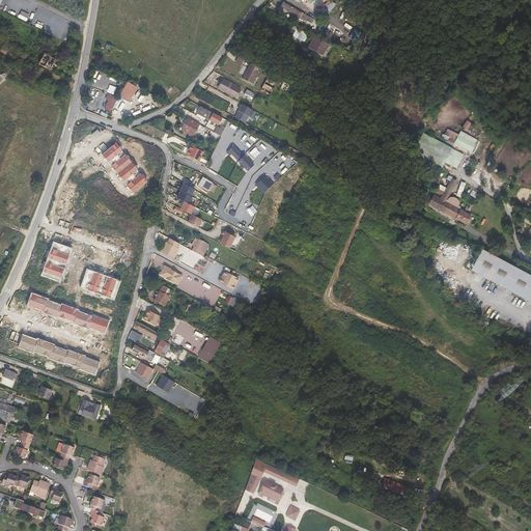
[(381,9),(385,12),(389,5),(381,0),(380,0),(376,4),(382,8),(381,9)]
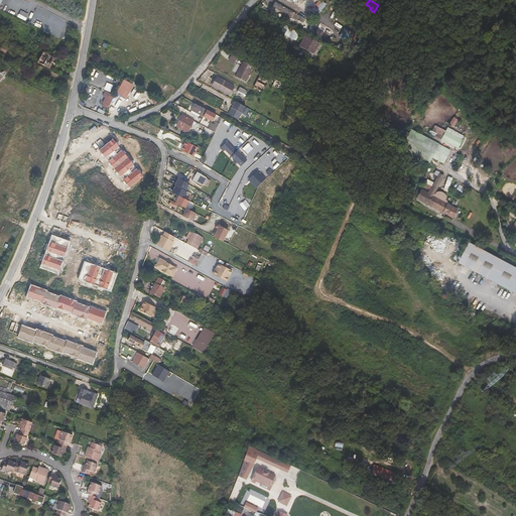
[(318,13),(325,4),(320,1),(313,10),(318,13)]
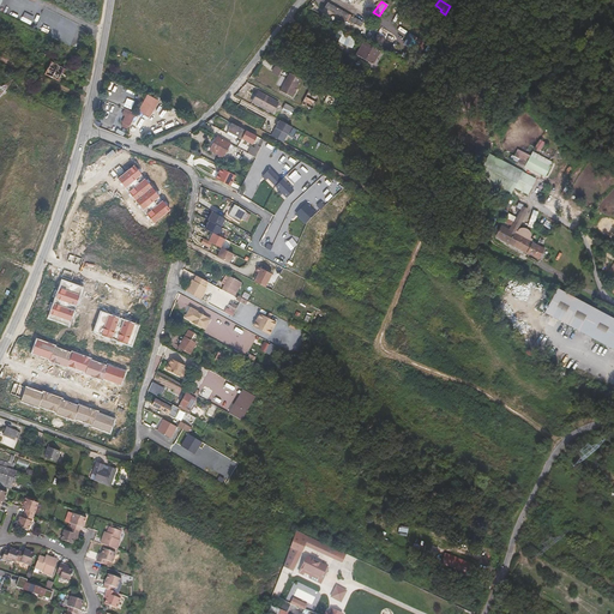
[(325,7),(354,24),(356,19),(327,2),(325,7)]
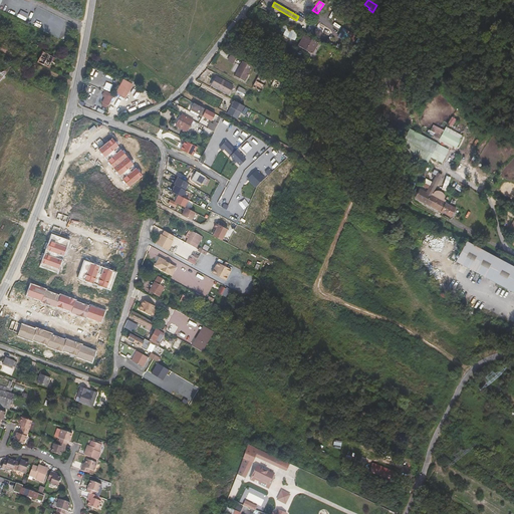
[(294,41),(297,36),(290,32),(289,34),(285,31),(283,34),(294,41)]
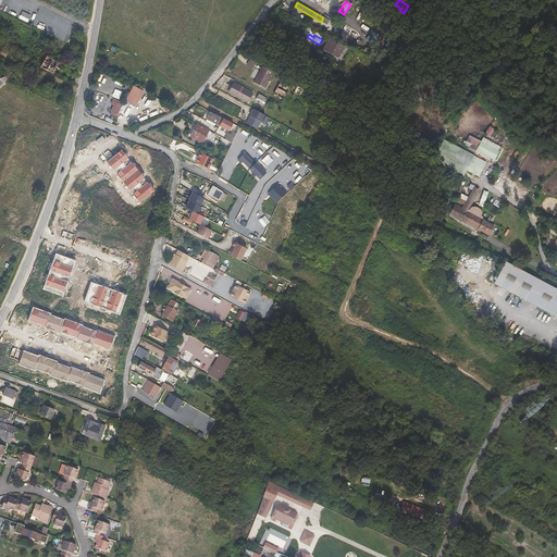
[(29,47),(20,41),(17,47),(27,52),(29,47)]
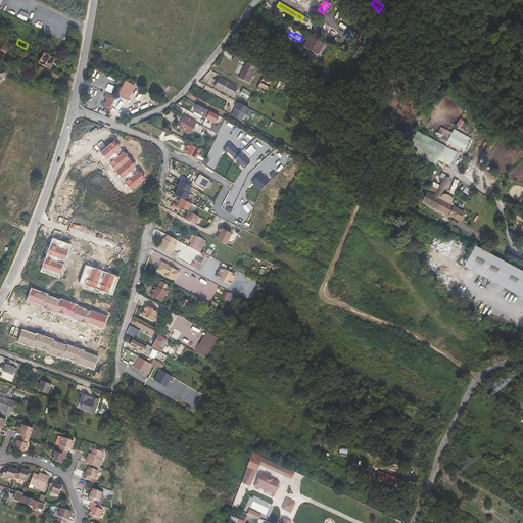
[(308,40),(304,46),(312,49),(315,43),(308,40)]
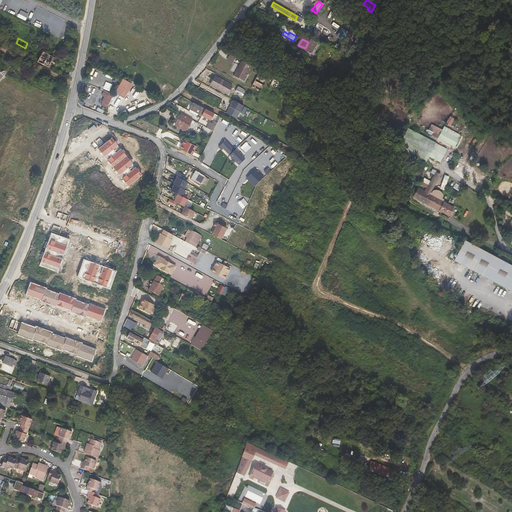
[(54,57),(42,51),(37,61),(49,67),(54,57)]
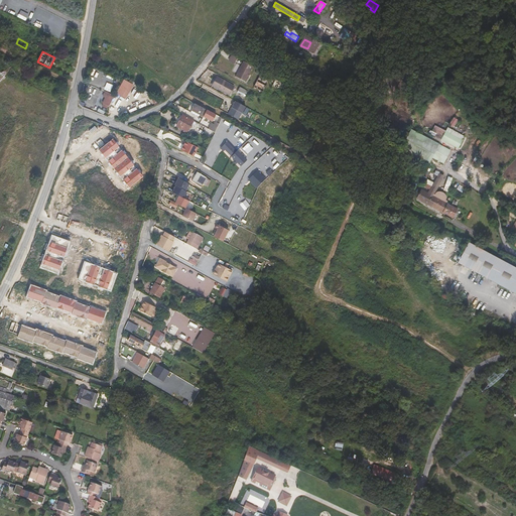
[(243,80),(251,65),(242,59),(234,75),(243,80)]
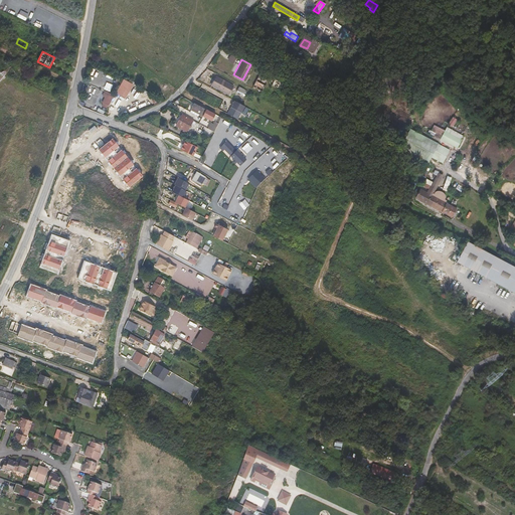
[(211,86),(228,95),(233,86),(216,76),(211,86)]
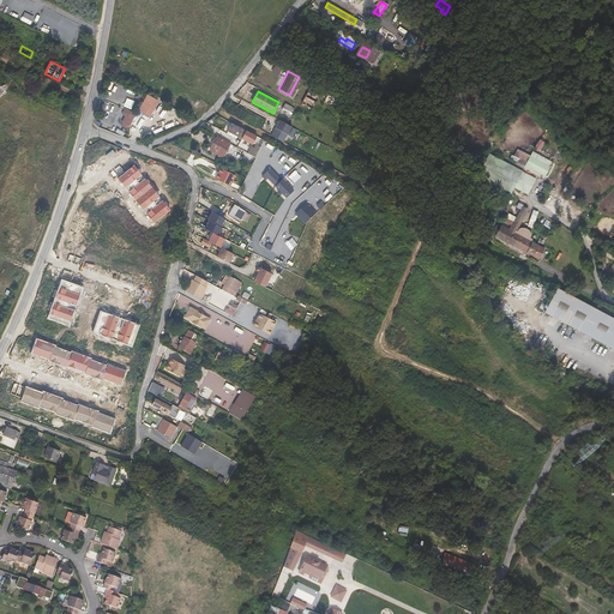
[(145,94),(136,113),(142,116),(152,97),(145,94)]
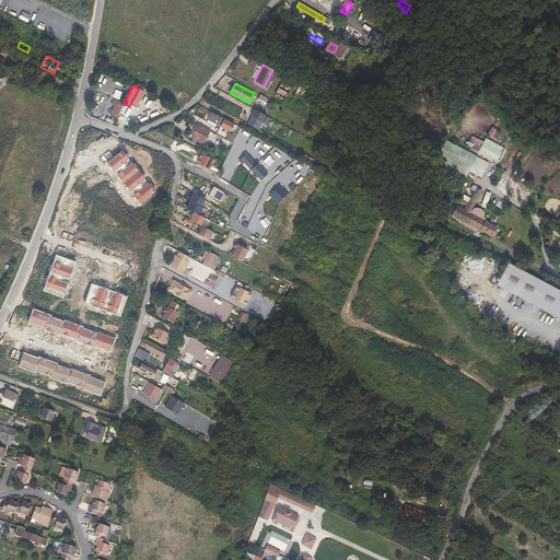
[(294,95),(305,101),(310,93),(300,88),(294,95)]
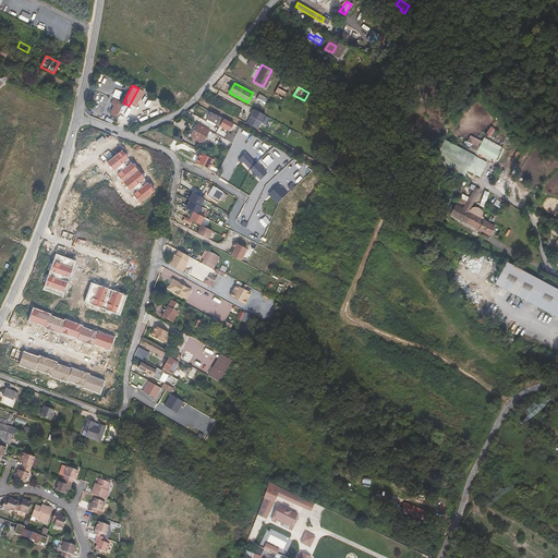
[(143,91),(138,88),(129,106),(134,108),(143,91)]
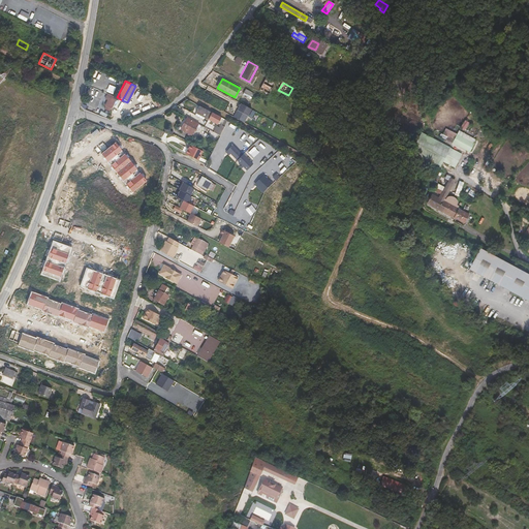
[(254,101),(244,96),(242,100),(252,105),(254,102),(254,101)]
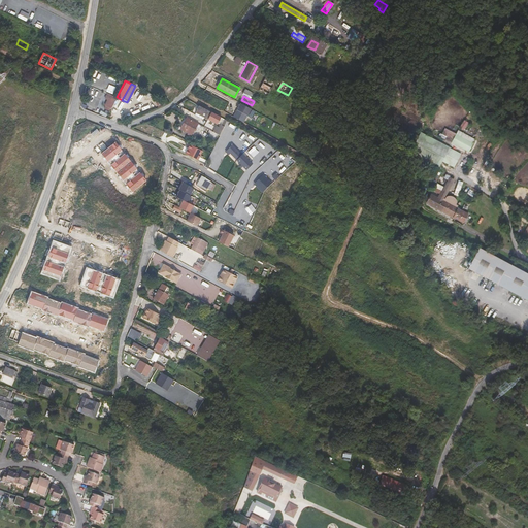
[(108,114),(114,100),(108,97),(105,103),(103,108),(104,108),(102,111),(108,114)]
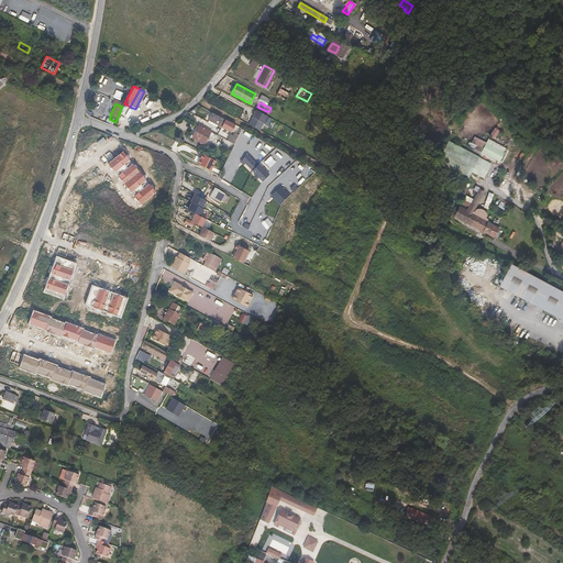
[(269,117),(258,111),(251,125),(262,131),(269,117)]
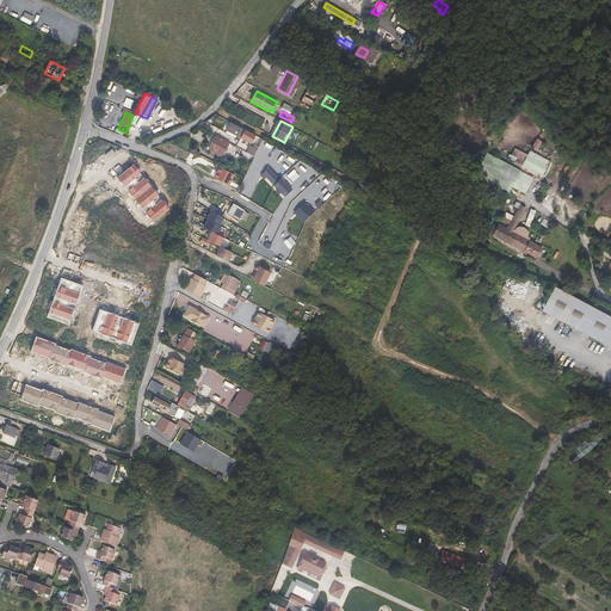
[(240,128),(229,122),(224,131),(248,143),(247,144),(250,146),(253,140),(255,136),(244,129),(240,128)]
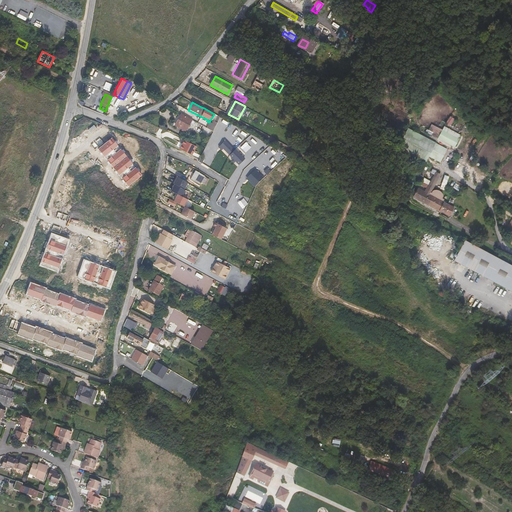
[(175,125),(186,131),(191,120),(181,114),(175,125)]
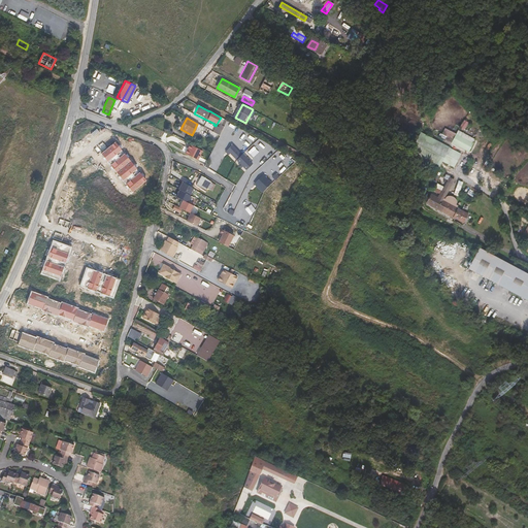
[(213,132),(221,136),(228,121),(225,120),(223,124),(221,123),(219,128),(217,126),(213,132)]
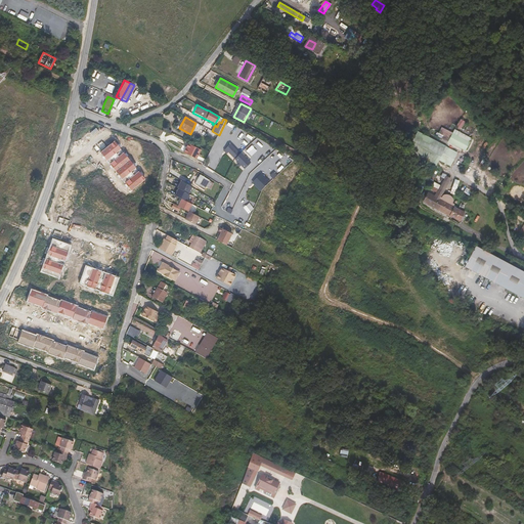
[(461,119),(455,127),(460,130),(465,122),(461,119)]
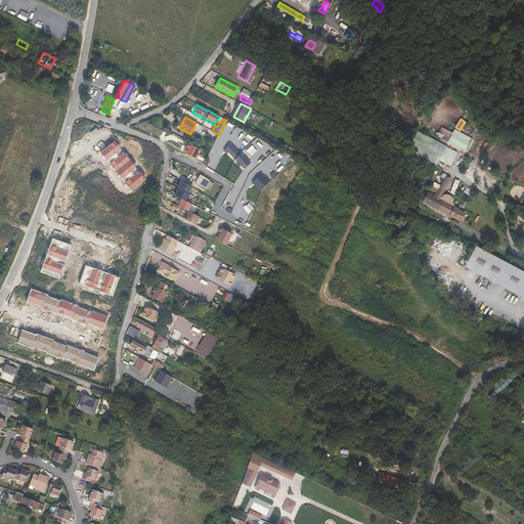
[(434,166),(445,146),(418,130),(406,150),(434,166)]
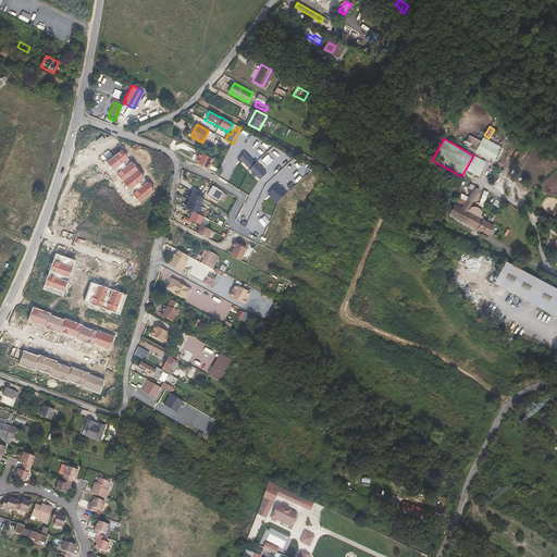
[(477,150),(495,160),(499,151),(482,141),(477,150)]
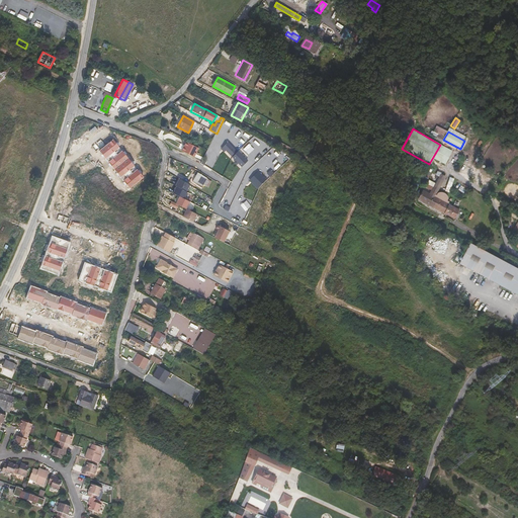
[(199,149),(186,142),(182,151),(194,158),(199,149)]
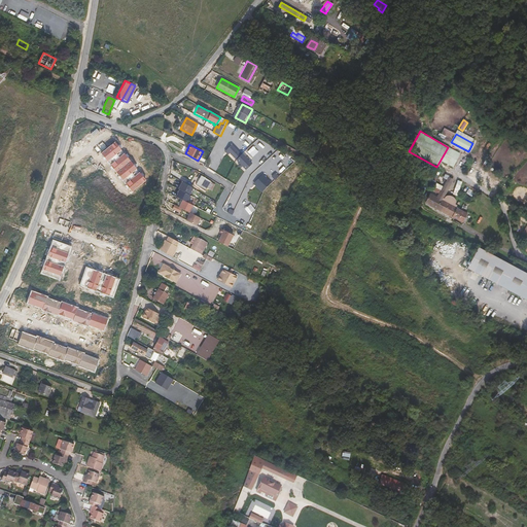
[(248,170),(254,165),(234,145),(230,150),(239,160),(248,170)]
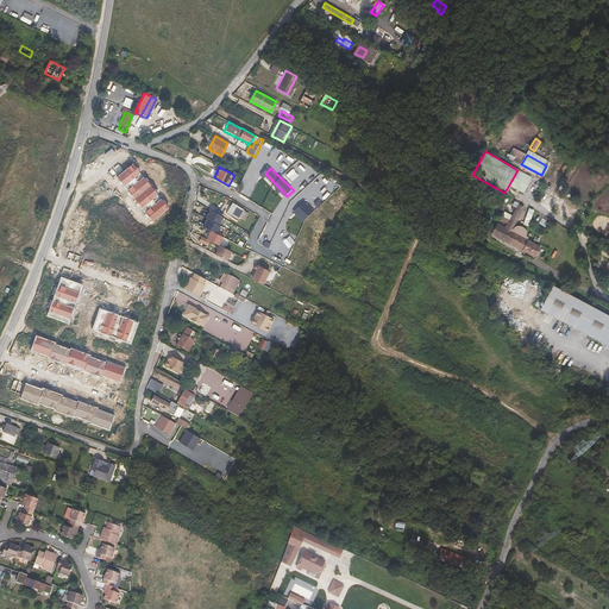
[(226,214),(237,221),(239,217),(244,220),(248,213),(243,211),(244,209),(233,203),(226,214)]
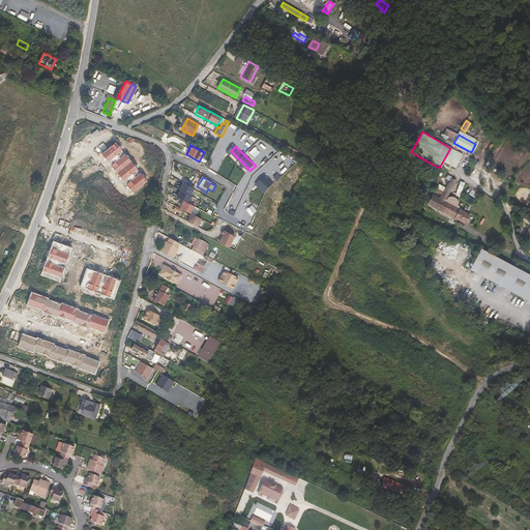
[(444,192),(448,194),(454,181),(450,178),(444,189),(444,192)]
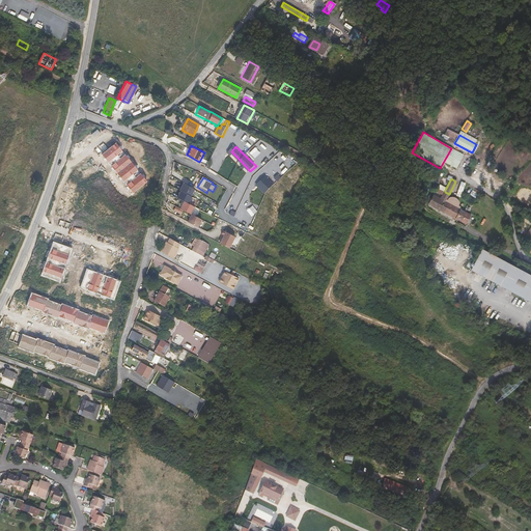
[(460,197),(466,183),(460,182),(456,196),(460,197)]
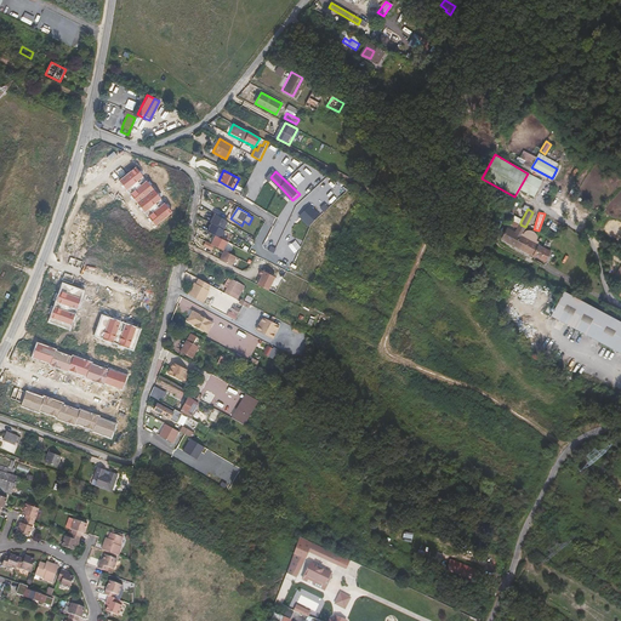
[(227,222),(215,215),(210,222),(211,223),(223,229),(227,222)]
